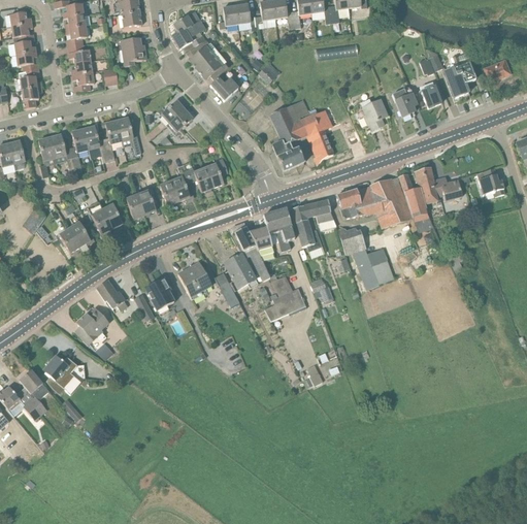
[(64,17),(68,17),(84,13),(83,2),(70,4),(69,0),(55,0),(56,6),(67,5),(67,10),(63,11),(64,17)]
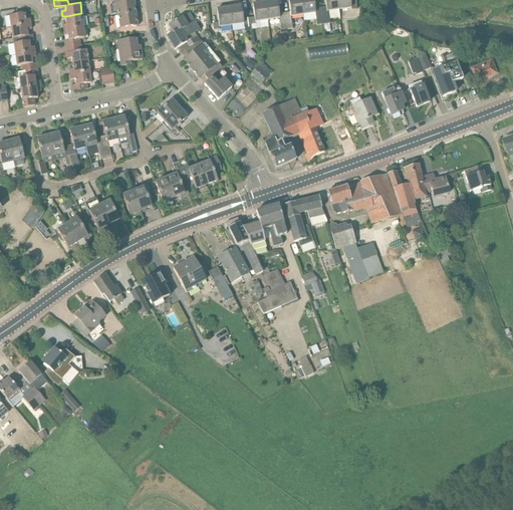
[(117,0),(118,11),(136,9),(135,0),(114,0),(117,0)]
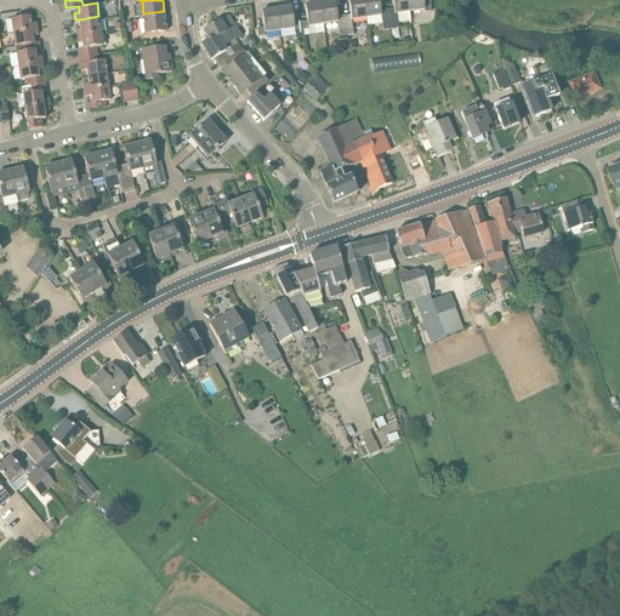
[(308,17),(301,18),(302,27),(310,26),(310,23),(324,21),(320,0),(313,0),(306,1),(308,17)]
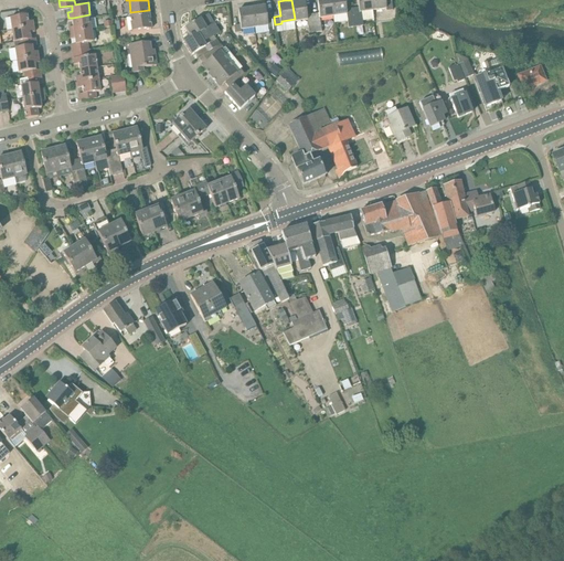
[(291,0),(295,19),(308,17),(310,30),(316,29),(314,11),(308,11),(306,0),(291,0)]
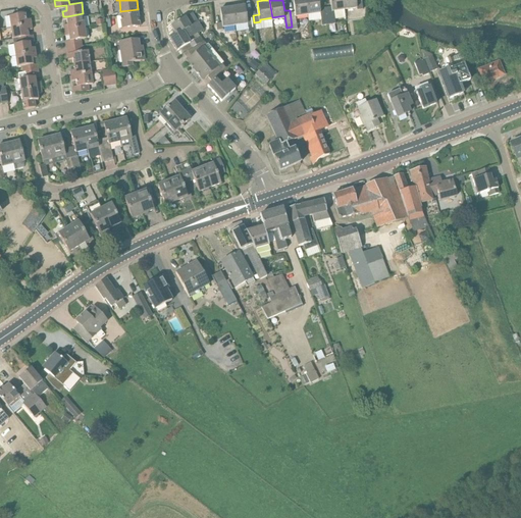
[(294,0),(296,9),(290,10),(292,27),(298,26),(296,14),(309,12),(307,0),(294,0)]
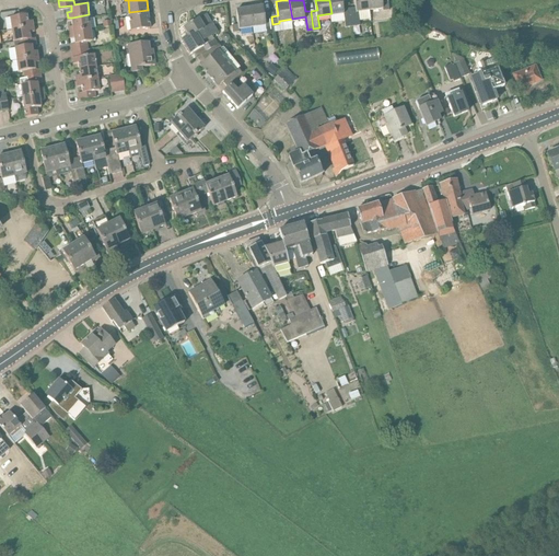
[(329,0),(332,13),(345,11),(347,24),(352,23),(350,4),(344,6),(342,0),(329,0)]
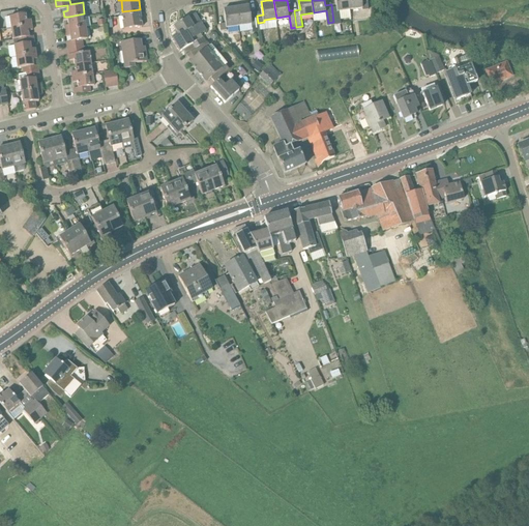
[(336,0),(338,4),(331,4),(333,22),(342,21),(340,13),(340,8),(351,7),(349,0),(336,0)]
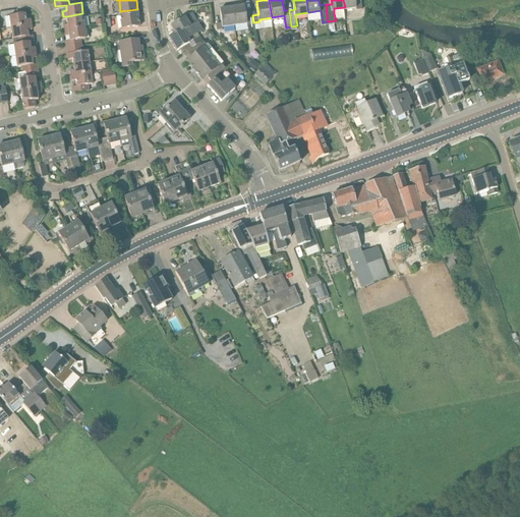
[(245,2),(233,4),(235,22),(247,20),(247,22),(253,22),(252,15),(247,16),(245,2)]
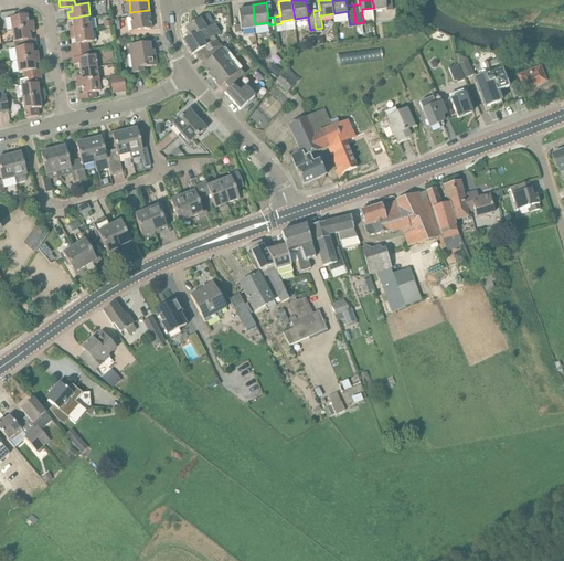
[(236,29),(243,29),(242,27),(255,24),(253,4),(240,6),(242,21),(235,22),(236,29)]
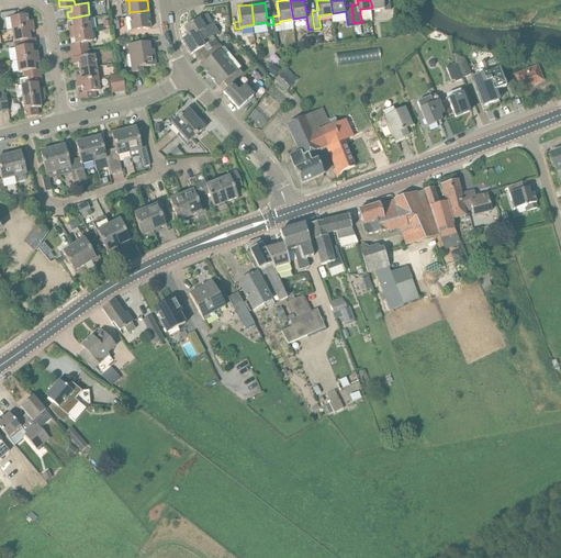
[(150,25),(148,10),(130,12),(132,28),(150,25)]
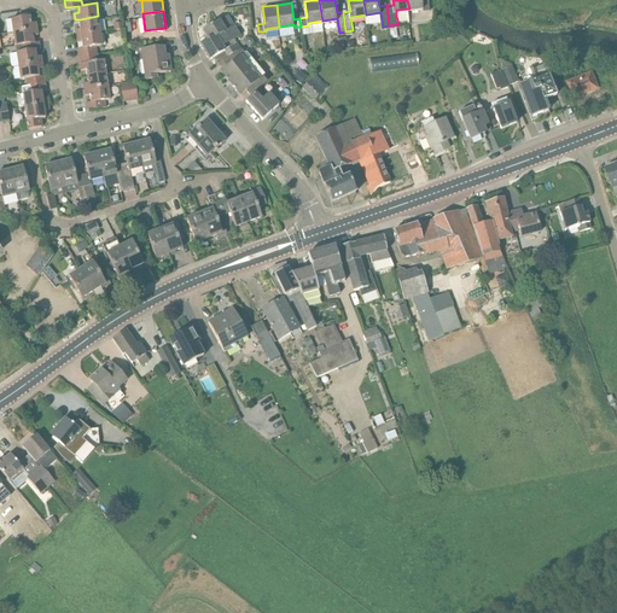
[(13,29),(38,25),(36,19),(31,19),(30,12),(12,16),(13,29)]
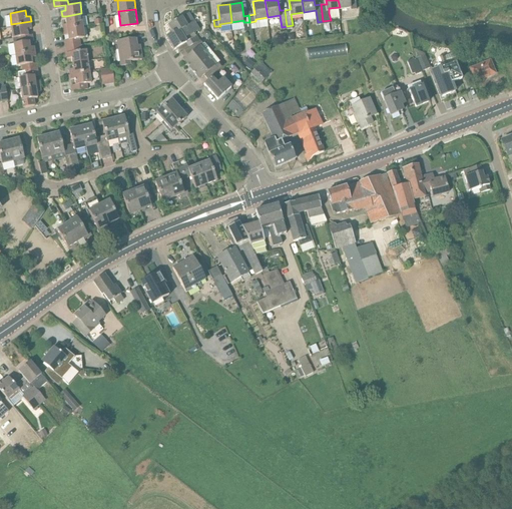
[(63,22),(64,26),(83,23),(81,13),(66,16),(67,21),(63,22)]
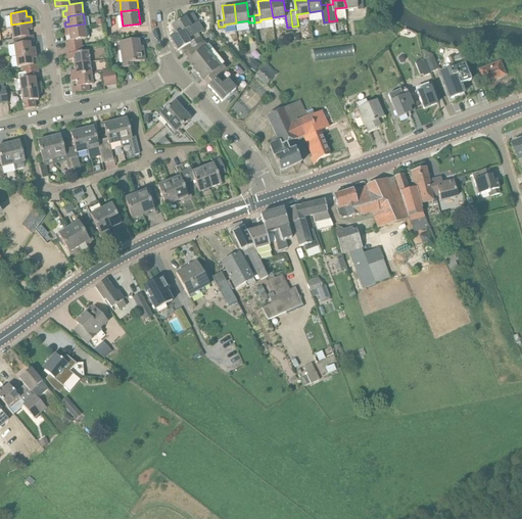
[(177,31),(171,35),(178,48),(189,41),(192,47),(205,39),(204,38),(202,40),(198,34),(190,39),(189,36),(203,28),(196,14),(189,19),(186,14),(173,22),(177,31)]
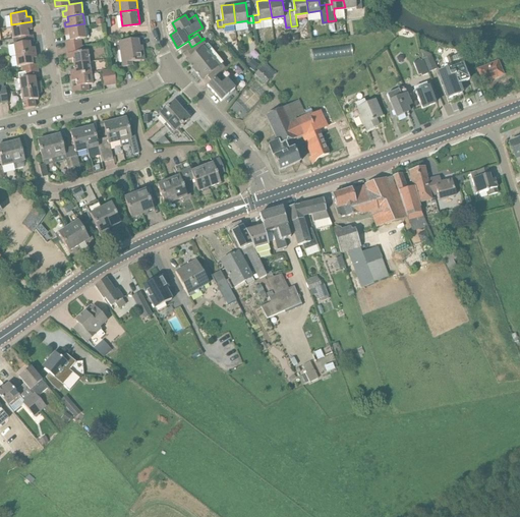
[(18,35),(30,33),(29,26),(33,26),(32,21),(11,24),(12,35),(18,34),(18,35)]
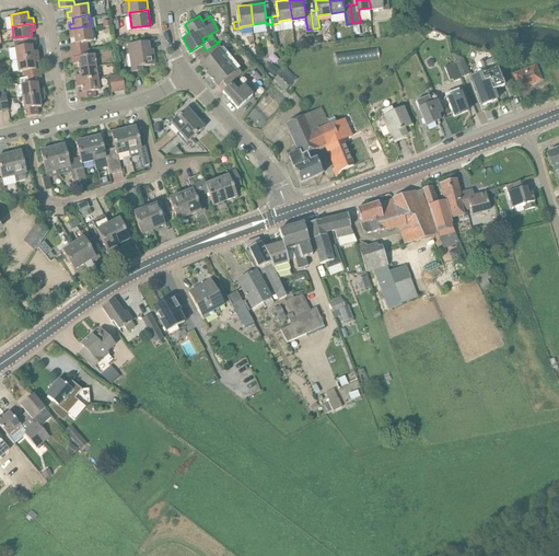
[(71,42),(72,47),(88,45),(86,38),(92,37),(91,25),(70,29),(70,35),(76,34),(76,41),(71,42)]
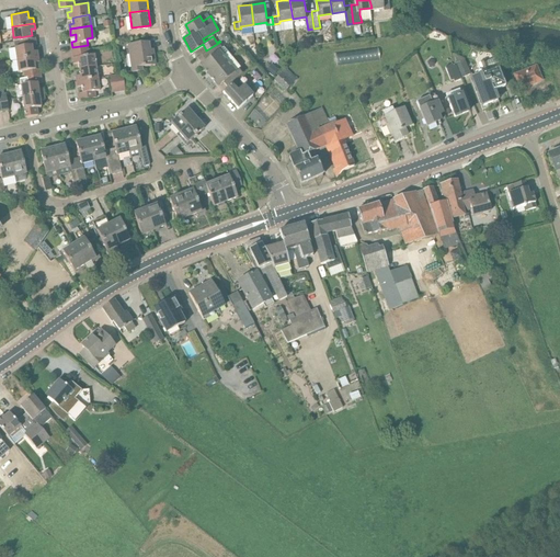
[(14,44),(16,57),(38,54),(38,48),(33,48),(33,42),(37,42),(36,35),(32,35),(20,37),(21,43),(14,44)]
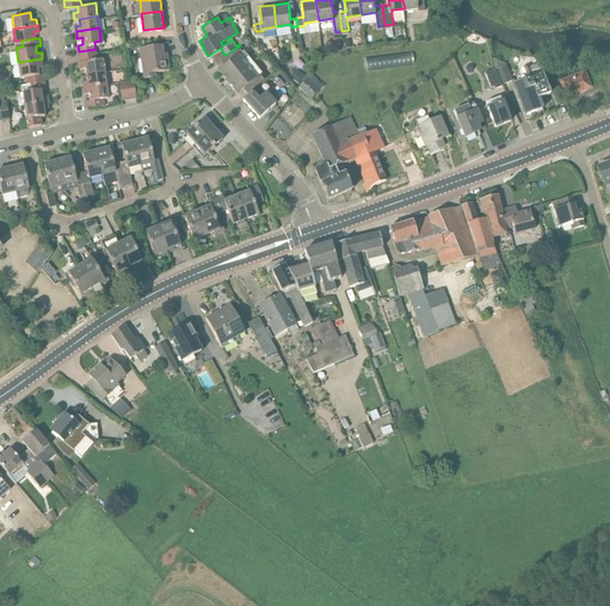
[(165,56),(162,42),(140,45),(145,75),(155,74),(155,69),(170,67),(168,55),(165,56)]
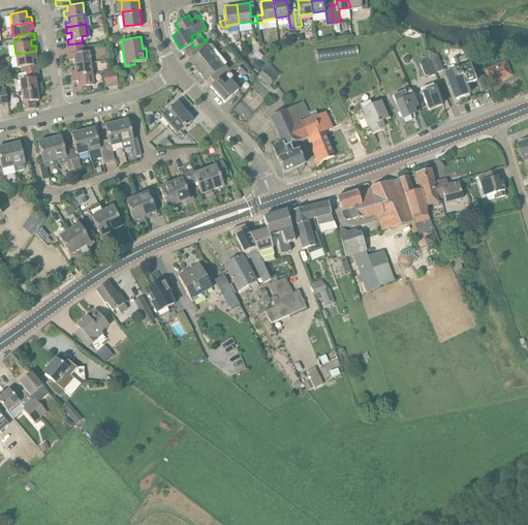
[(190,58),(198,68),(216,54),(209,45),(208,47),(207,45),(210,42),(208,39),(205,41),(194,48),(191,49),(195,54),(190,58)]
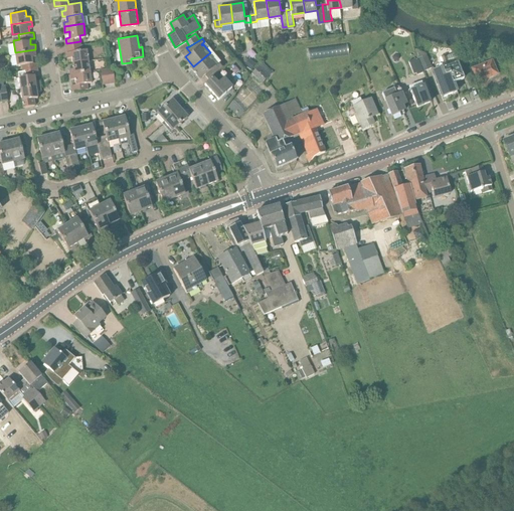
[(330,41),(330,49),(350,49),(350,40),(330,41)]
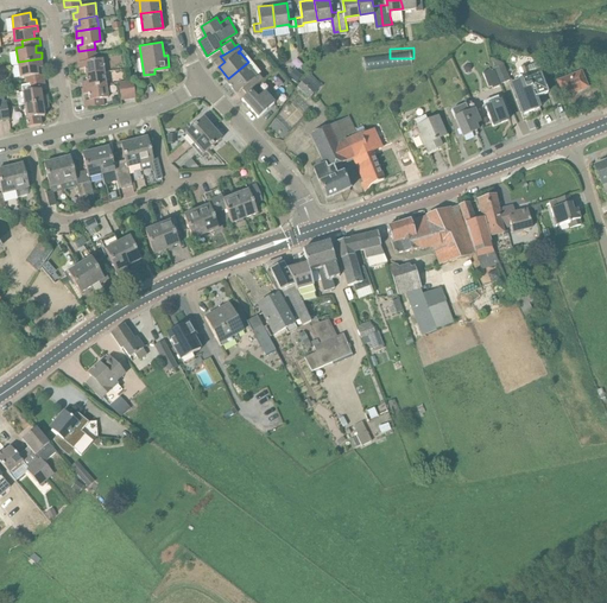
[(95,49),(78,51),(81,65),(86,64),(87,71),(105,69),(102,56),(96,57),(95,49)]
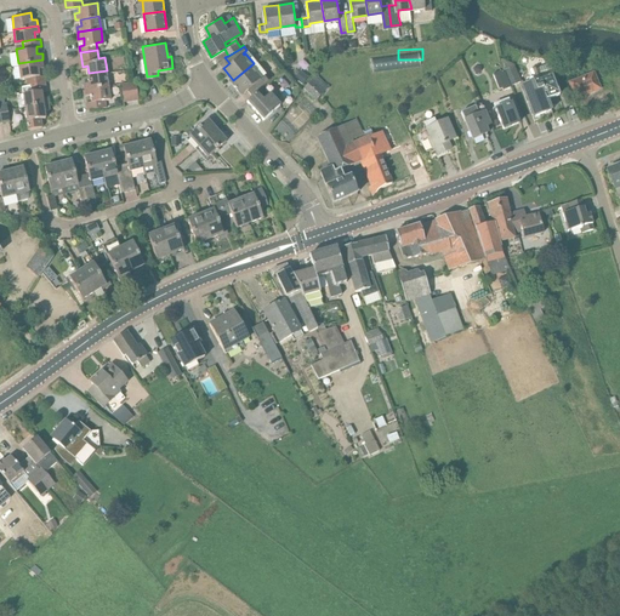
[(505,67),(512,83),(522,78),(516,64),(515,60),(502,55),(505,67)]
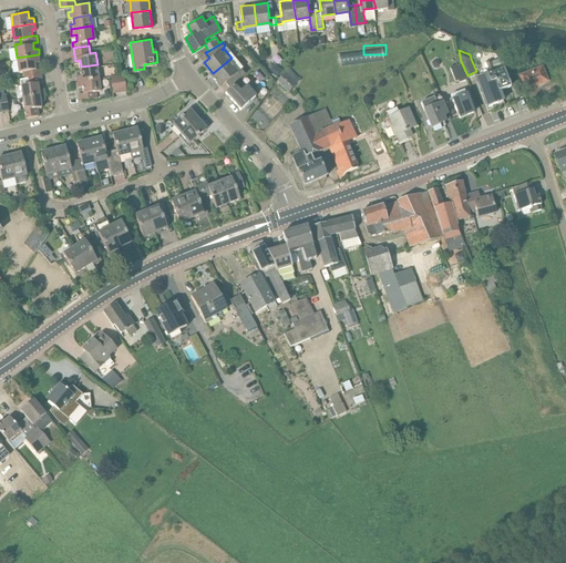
[(39,54),(17,58),(18,68),(23,68),(24,75),(42,73),(41,67),(37,67),(35,60),(40,60),(39,54)]
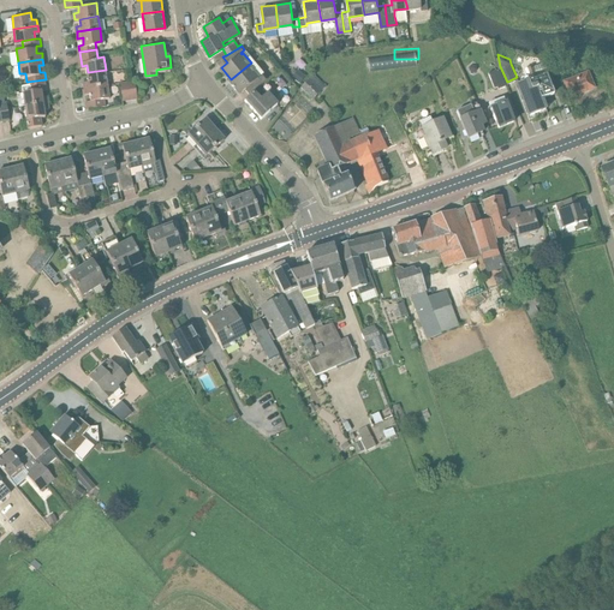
[(523,82),(519,83),(523,91),(522,93),(531,112),(542,108),(540,103),(546,101),(543,95),(555,90),(549,73),(552,73),(547,61),(523,71),(525,78),(522,79),(523,82)]
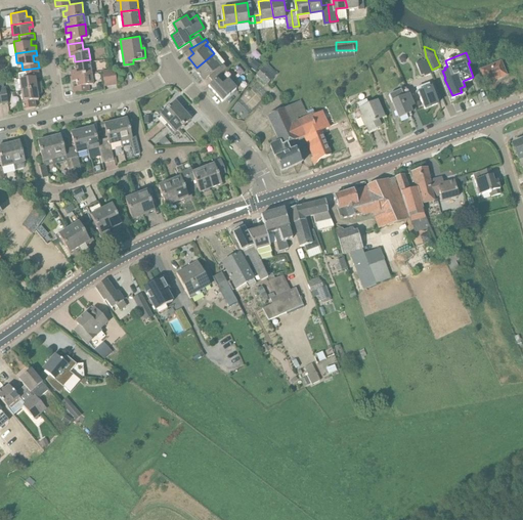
[(214,53),(197,68),(198,69),(205,78),(209,74),(213,79),(220,74),(223,70),(224,69),(225,69),(227,67),(227,66),(223,61),(221,63),(219,61),(220,60),(214,53)]
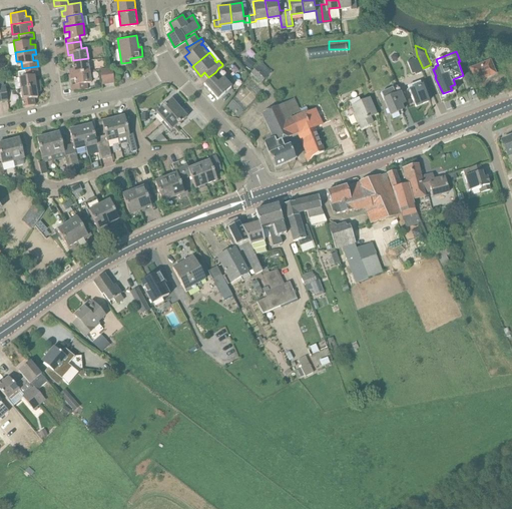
[(256,60),(248,55),(243,62),(250,67),(256,60)]
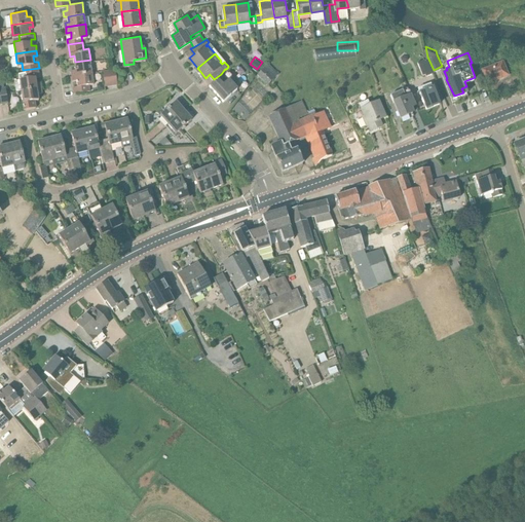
[(432,69),(426,59),(424,60),(423,58),(417,61),(422,73),(425,72),(426,74),(433,71),(432,69)]
